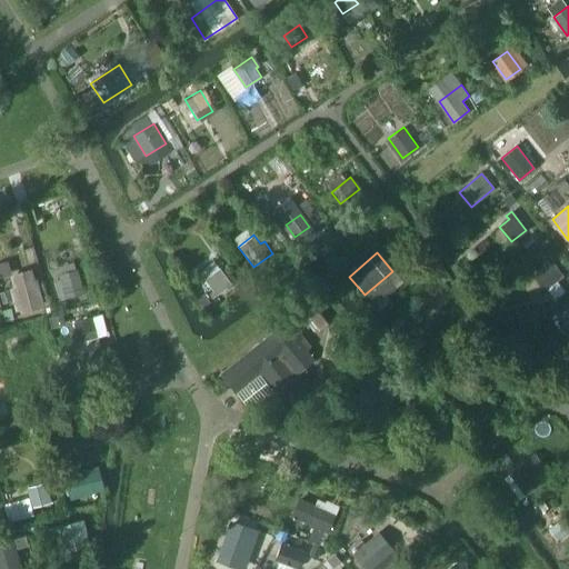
[(545,291),(563,276),(551,260),(532,276),(545,291)]
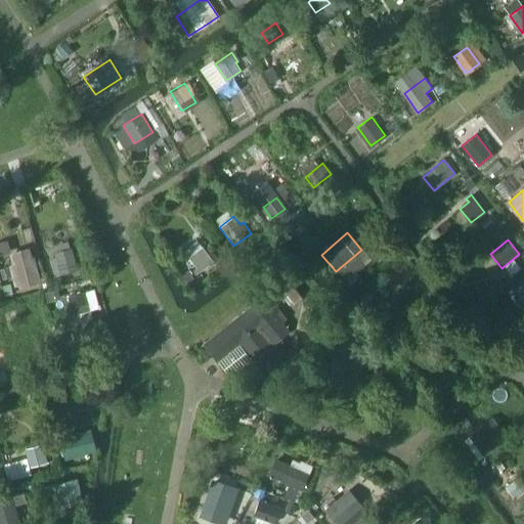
[(213,262),(202,246),(188,255),(201,271),(213,262)]
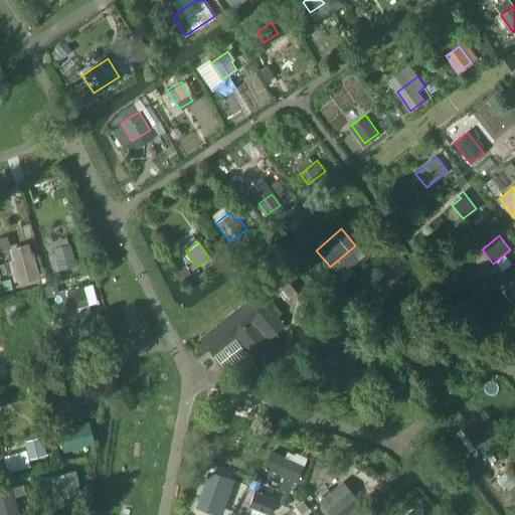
[(75,265),(69,243),(52,247),(54,253),(48,255),(53,272),(75,265)]
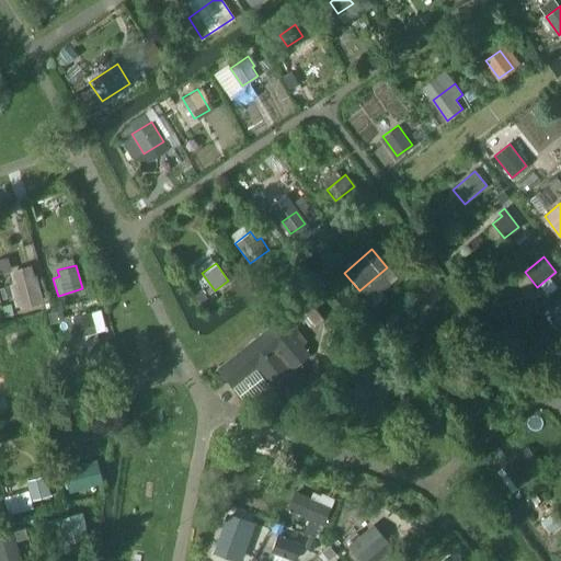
[(41,301),(33,271),(27,272),(29,277),(13,282),(20,307),(41,301)]
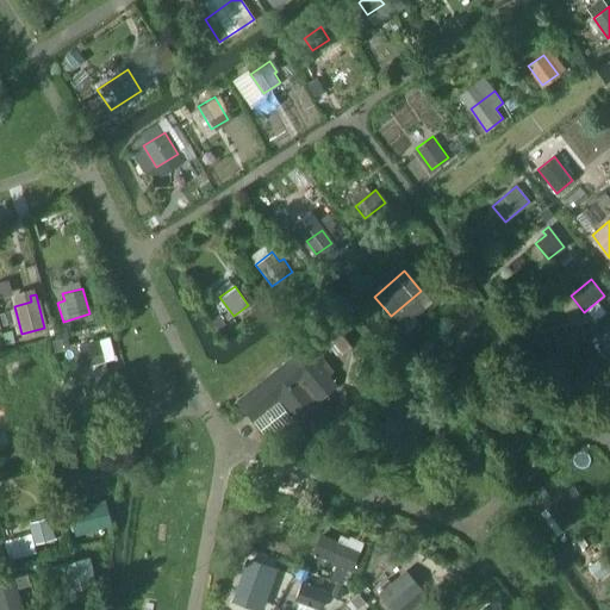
[(104,361),(98,341),(78,346),(83,366),(104,361)]
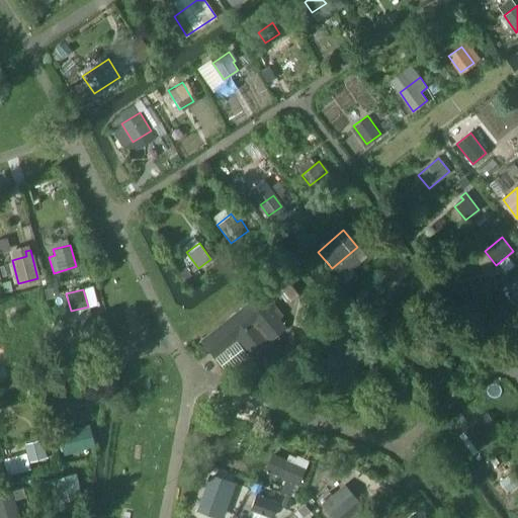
[(275,335),(286,327),(278,318),(282,315),(274,305),(270,307),(260,293),(200,340),(214,357),(237,339),(262,370),(287,350),(275,335)]
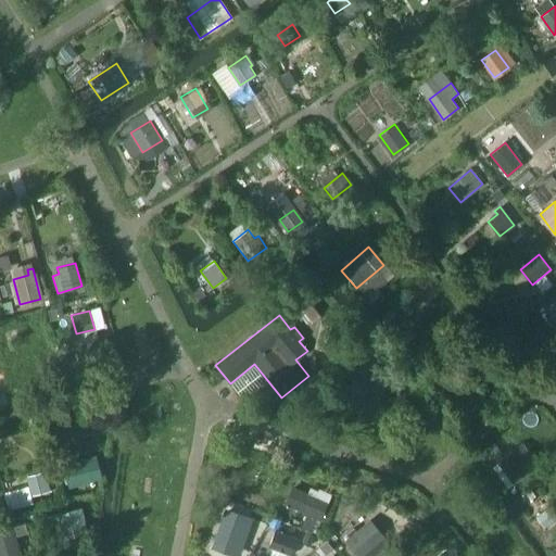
[(419,333),(408,319),(394,330),(406,344),(419,333)]
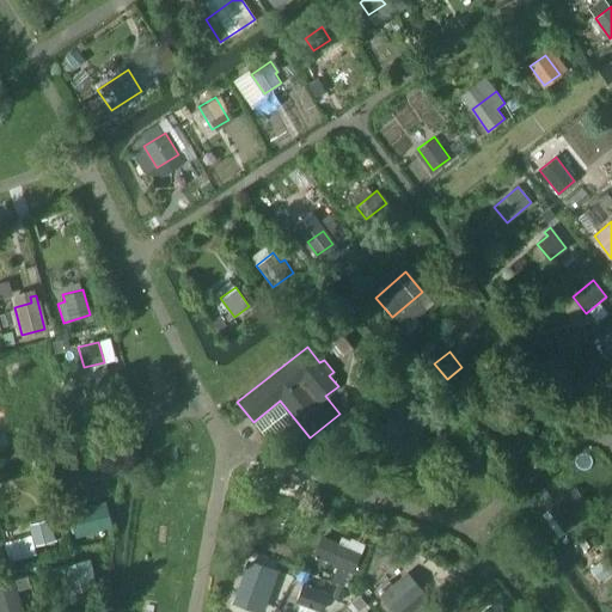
[(28,385),(22,361),(2,367),(8,390),(28,385)]
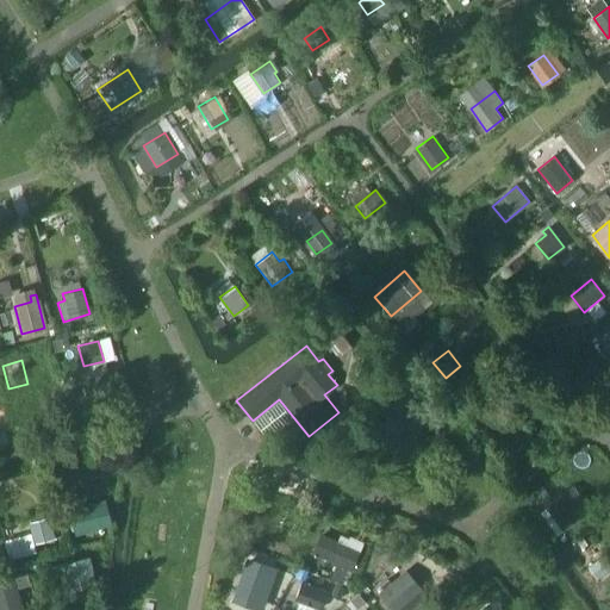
[(566,511),(556,500),(546,509),(555,520),(566,511)]
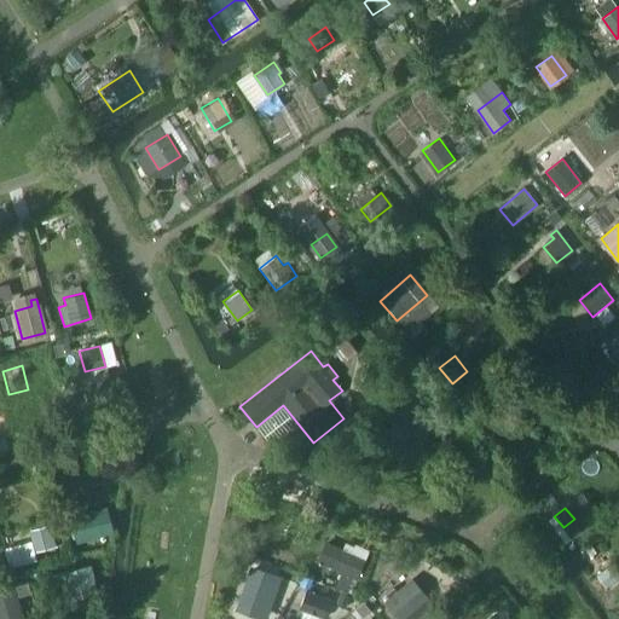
[(103,536),(96,510),(69,518),(76,543),(103,536)]
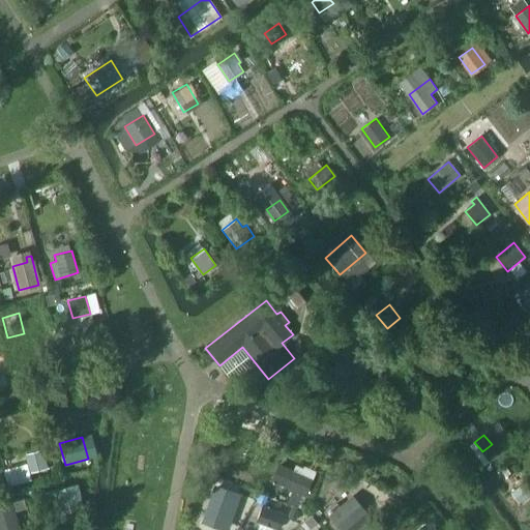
[(47,467),(41,449),(25,454),(30,472),(47,467)]
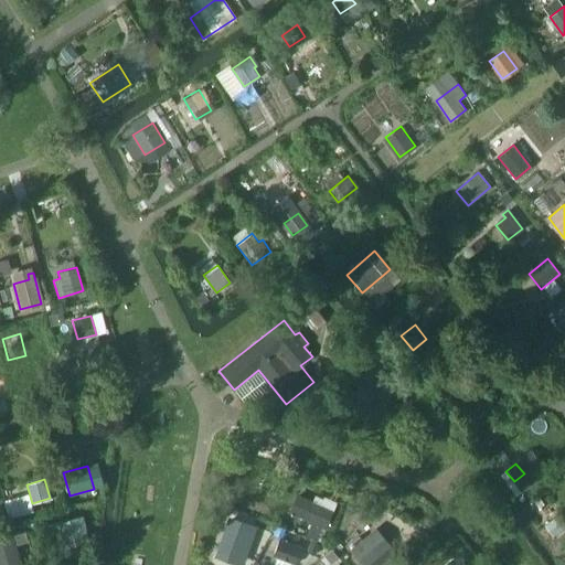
[(322,542),(332,513),(320,509),(313,525),(310,524),(306,536),(322,542)]
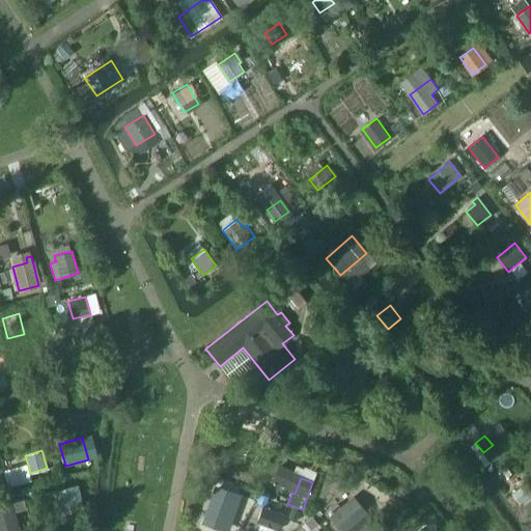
[(83,508),(77,485),(52,492),(58,514),(83,508)]
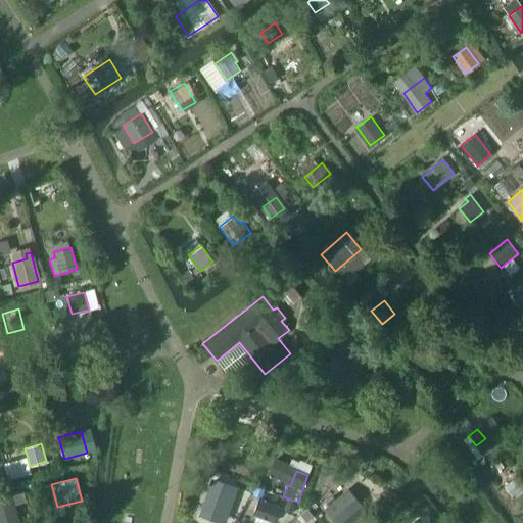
[(522,488),(522,486),(517,478),(505,486),(513,496),(522,488)]
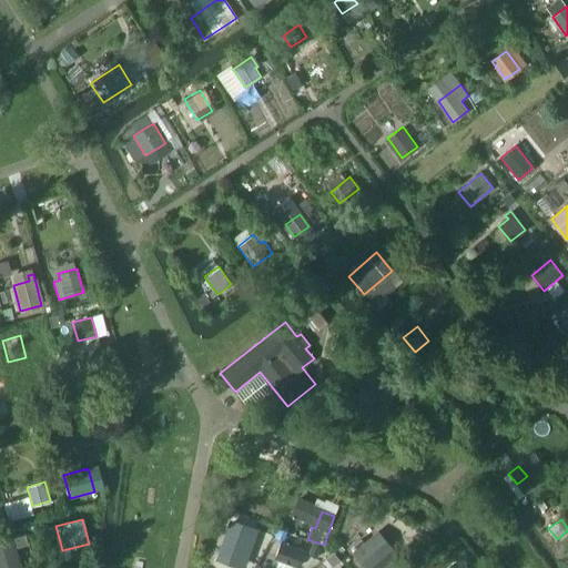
[(239,551),(246,530),(230,525),(222,546),(239,551)]
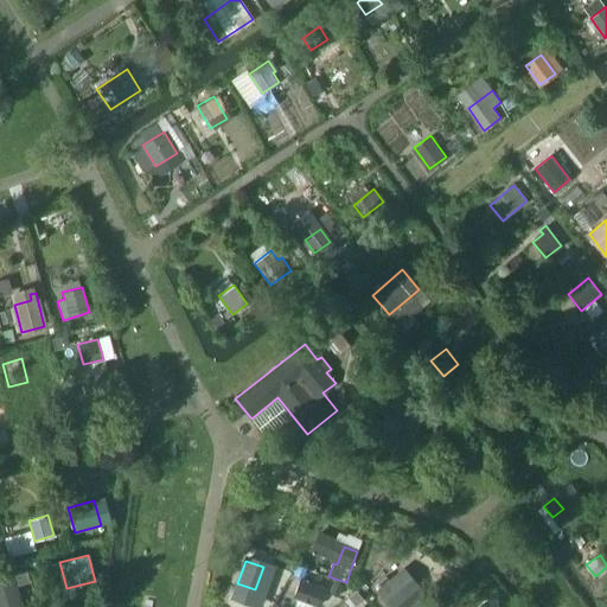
[(0,605),(21,599),(14,575),(0,579),(0,605)]
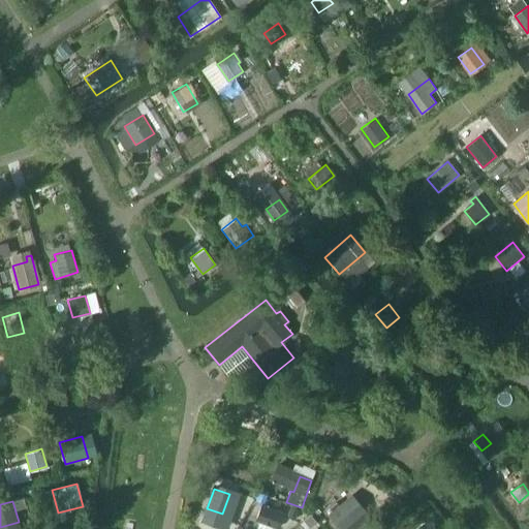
[(344,528),(356,519),(342,503),(328,516),(340,528),(344,528)]
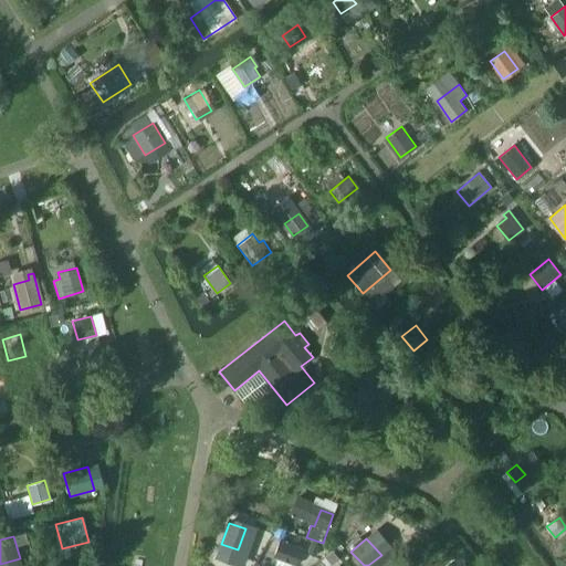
[(279,542),(272,558),(293,565),(295,565),(302,551),(279,542)]
